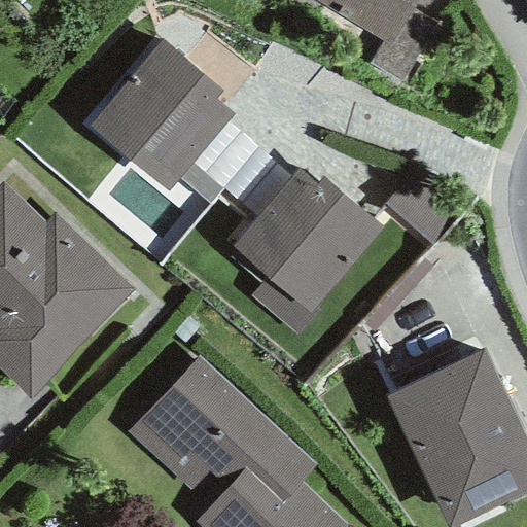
[(310,0),(388,47),(417,0),(310,0)]
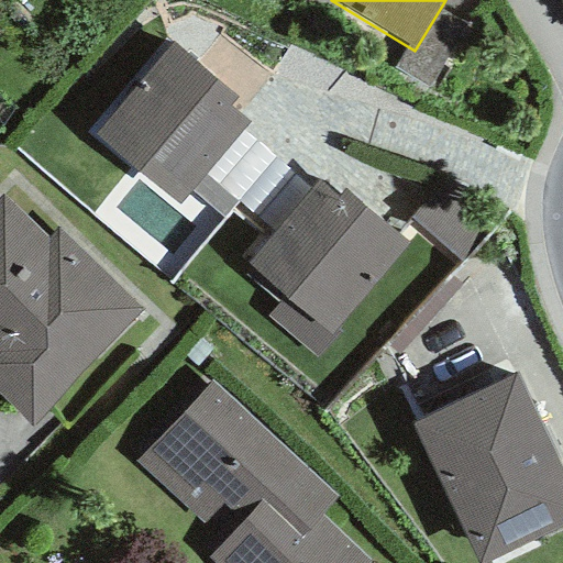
[(243,129),(249,122),(229,105),(236,96),(173,43),(95,134),(178,205),(190,190),(243,129)]
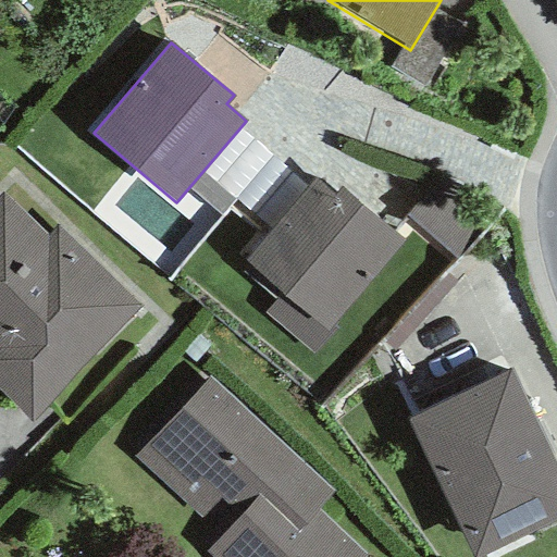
[(308,187),(240,127),(188,188),(222,218),(230,207),(268,235),(308,187)]
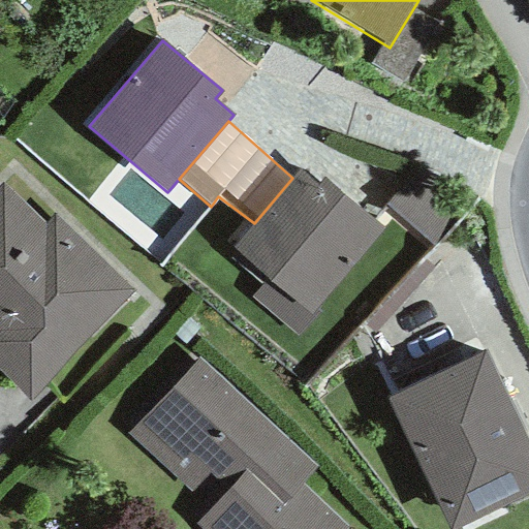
[(267,277),(250,297),(298,336),(318,311),(316,309),(383,228),(322,178),(317,184),(300,169),(292,178),(254,223),(232,249),(267,277)]
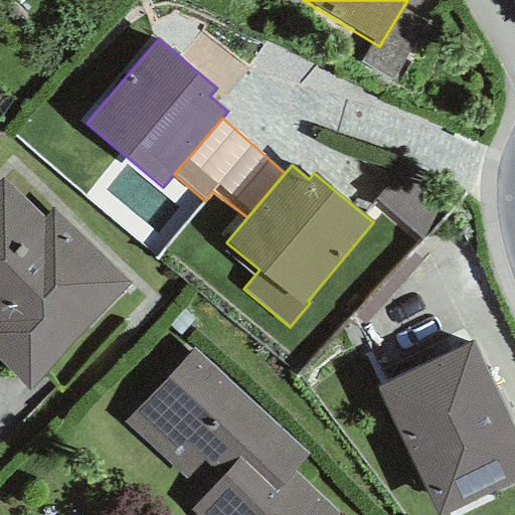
[(402,165),(374,200),(420,237),(450,202),(402,165)]
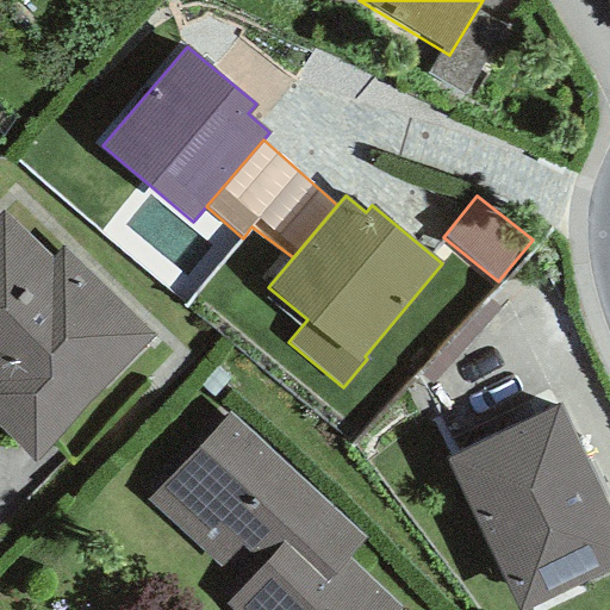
[(0,433),(32,464),(154,336),(62,248),(54,257),(2,211),(0,213),(0,433)]
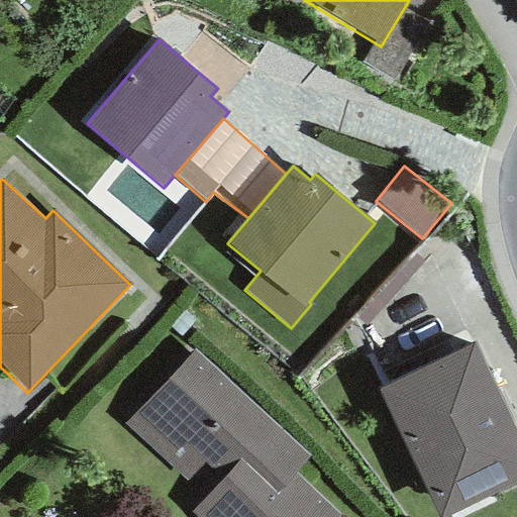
[(379,389),(439,516),(442,516),(516,482),(516,433),(474,343),(379,389)]
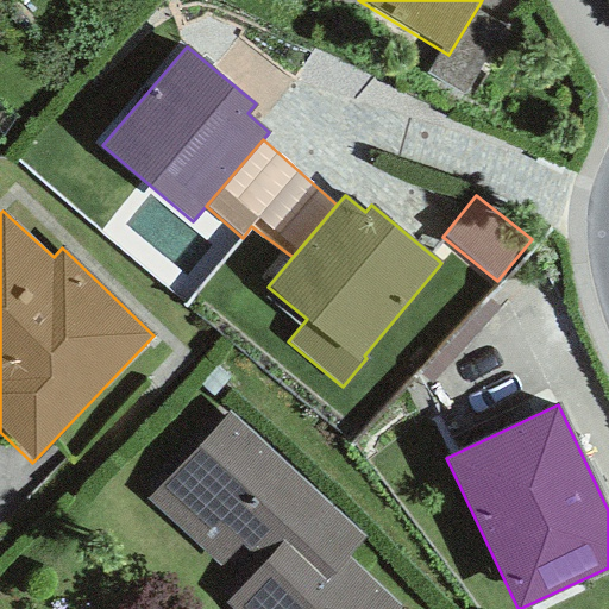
[(233,608),(400,608),(401,608),(349,560),(366,540),(227,410),(145,498),(240,586),(225,602),(232,607),(233,608)]
